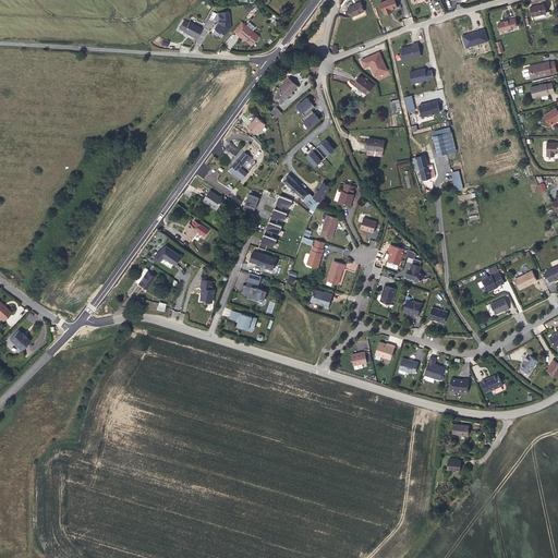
[(385,14),(390,12),(389,10),(391,9),(398,7),(395,0),(386,0),(380,2),(385,14)]
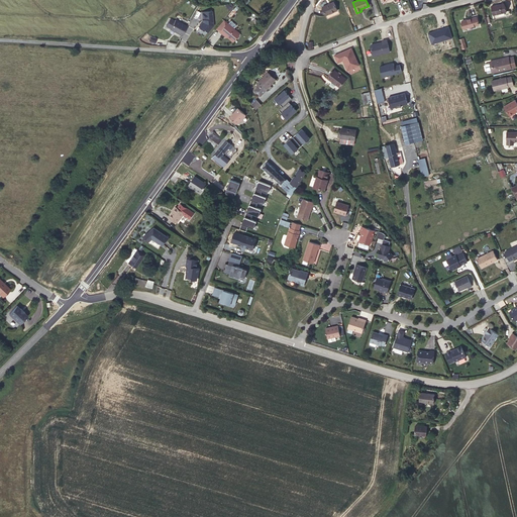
[(333,2),(322,6),(325,15),(337,10),(333,2)]
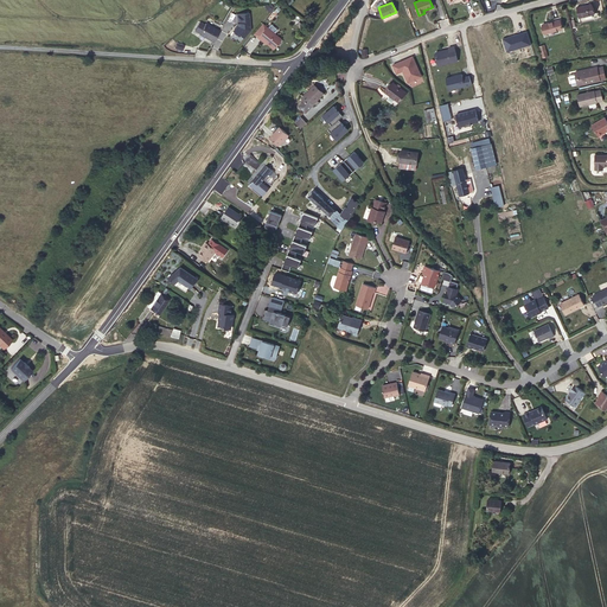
[(577,7),(580,18),(594,14),(592,5),(577,7)]
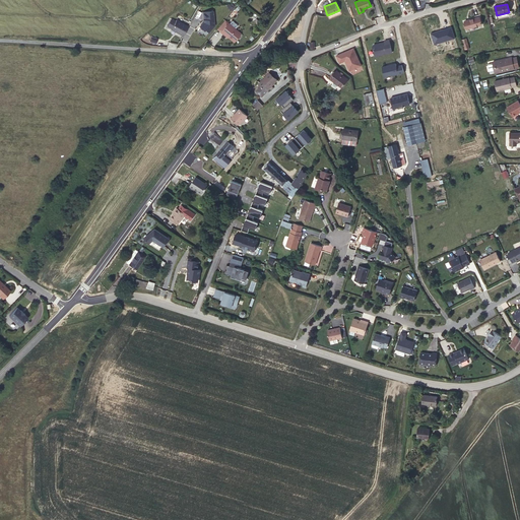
[(213,11),(203,12),(204,19),(203,20),(203,23),(202,23),(199,26),(204,29),(205,29),(208,33),(214,25),(213,11)]
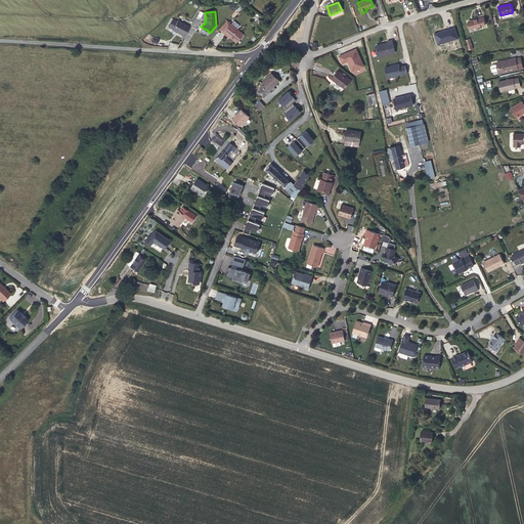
[(469,22),(471,29),(485,25),(484,17),(469,22)]
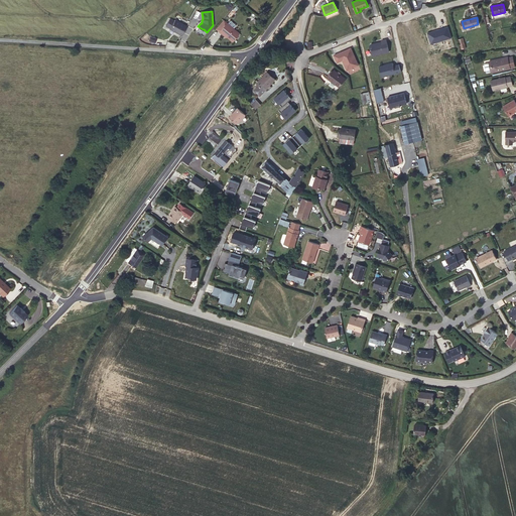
[(186,27),(175,20),(170,29),(181,35),(186,27)]
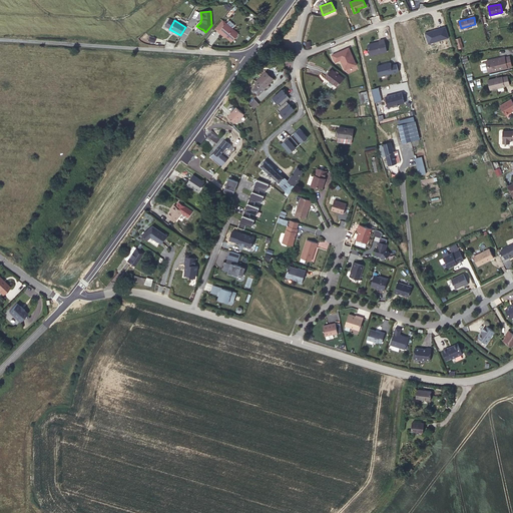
[(218,32),(225,23),(222,21),(215,30),(218,32)]
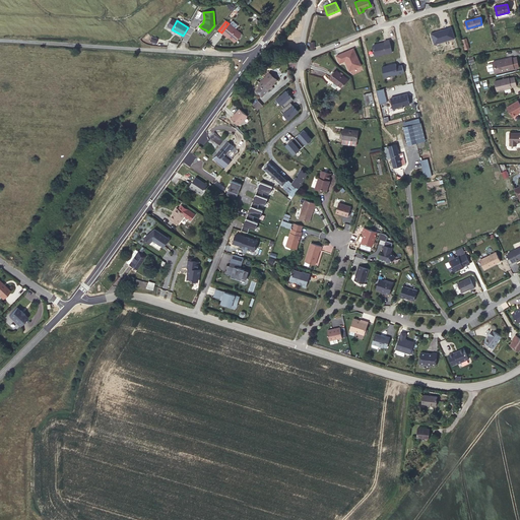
[(221,33),(224,36),(225,35),(235,43),(242,35),(236,29),(230,24),(229,23),(221,33)]
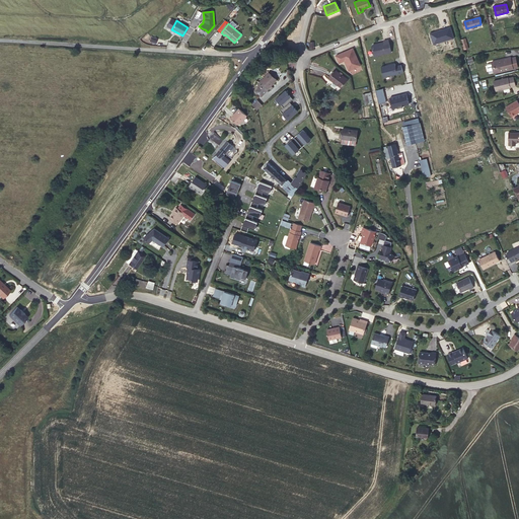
[(453,65),(442,68),(432,35),(423,39),(437,81),(464,72),(462,66),(454,69),(453,65)]
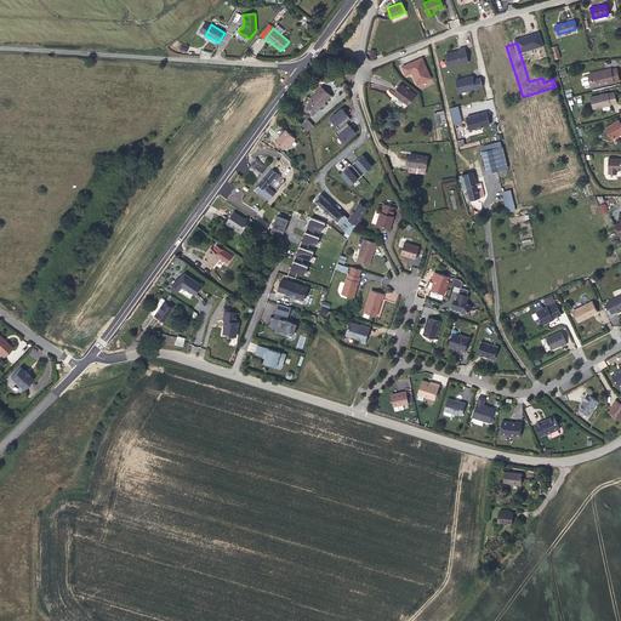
[(469,61),(466,45),(460,46),(460,49),(445,51),(448,66),(469,61)]
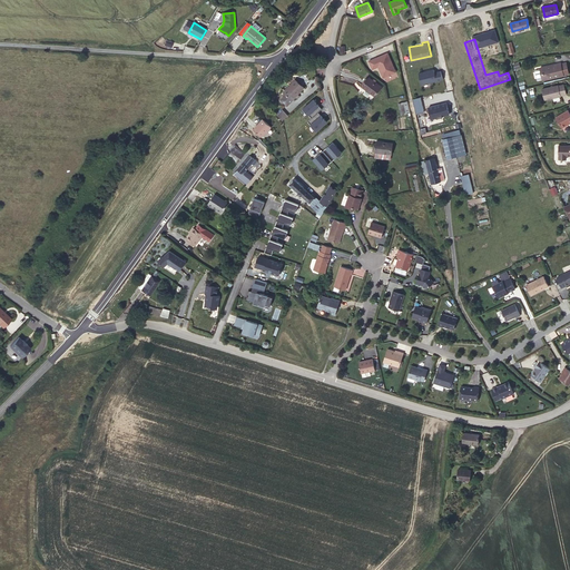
[(387,52),(369,61),(373,69),(379,67),(383,78),(396,72),(387,52)]
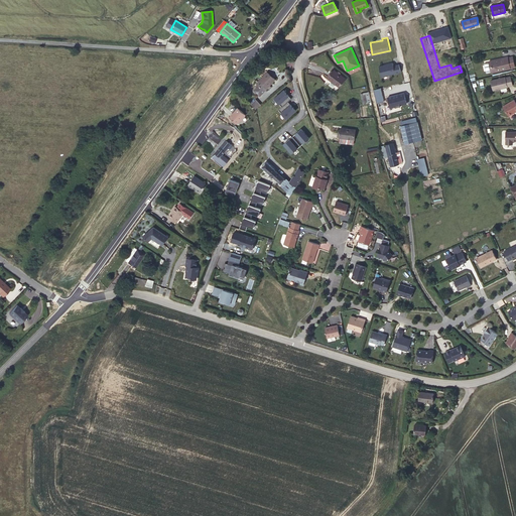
[(495,61),(495,60),(489,61),(492,73),(510,69),(508,57),(504,58),(505,59),(495,61)]
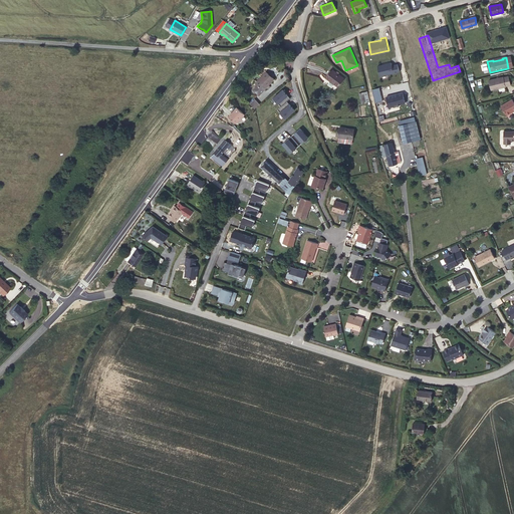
[(391,62),(378,65),(380,76),(400,72),(398,64),(392,65),(391,62)]
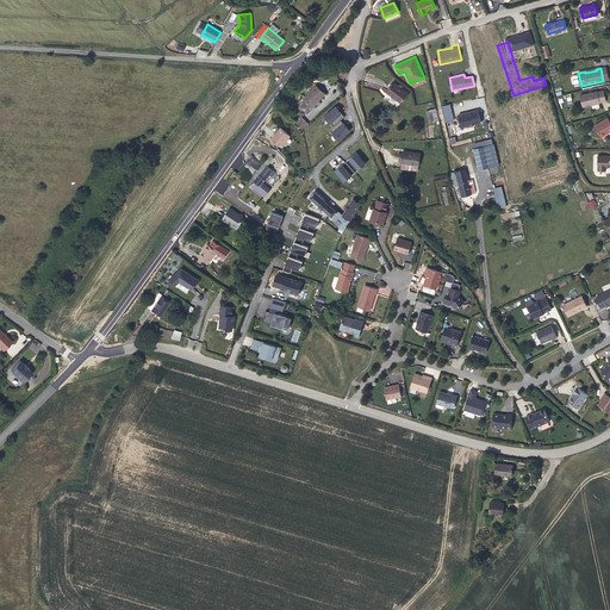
[(394,82),(387,93),(402,103),(409,93),(394,82)]
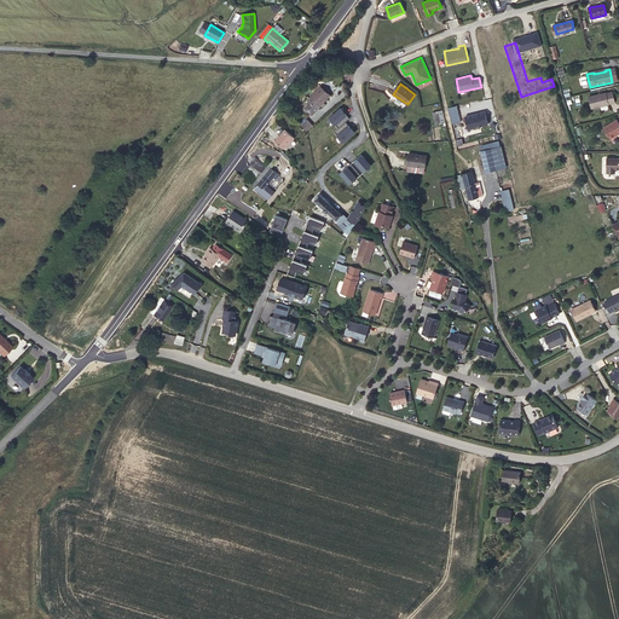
[(320,86),(308,100),(311,103),(305,109),(312,115),(330,96),(320,86)]
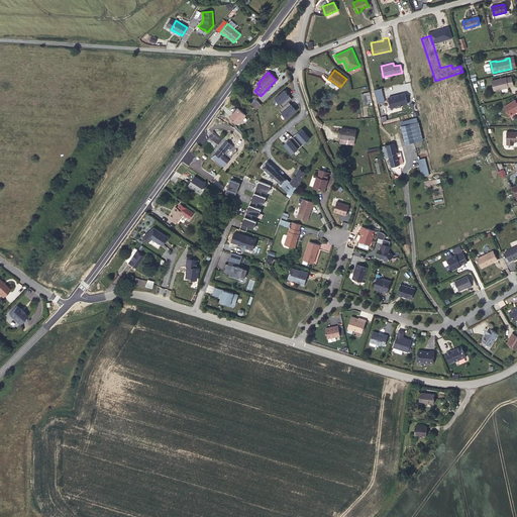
[(508,77),(492,80),(494,90),(510,87),(510,86),(514,86),(511,77),(508,77)]
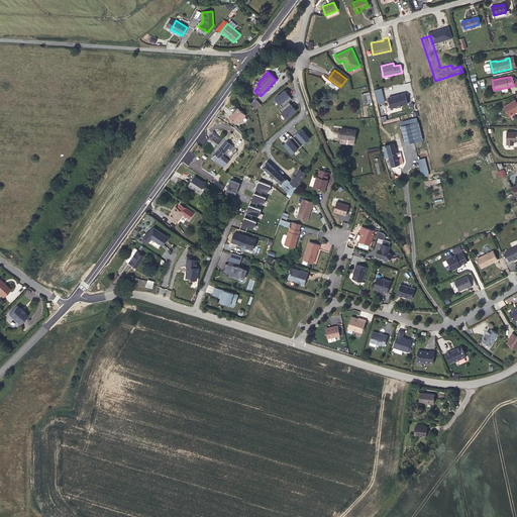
[(385,102),(382,88),(375,90),(378,103),(385,102)]
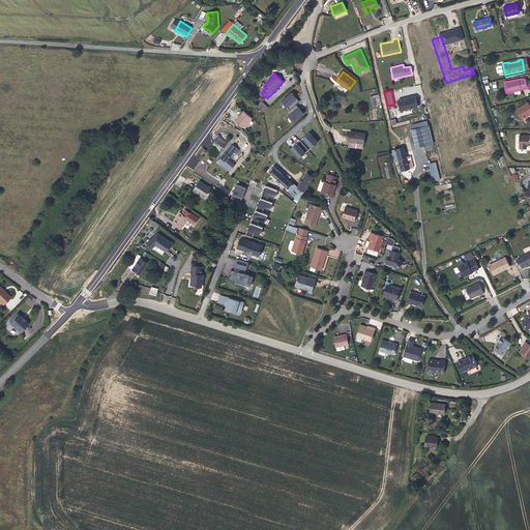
[(299,101),(291,92),(282,101),(289,111),(296,105),(299,101)]
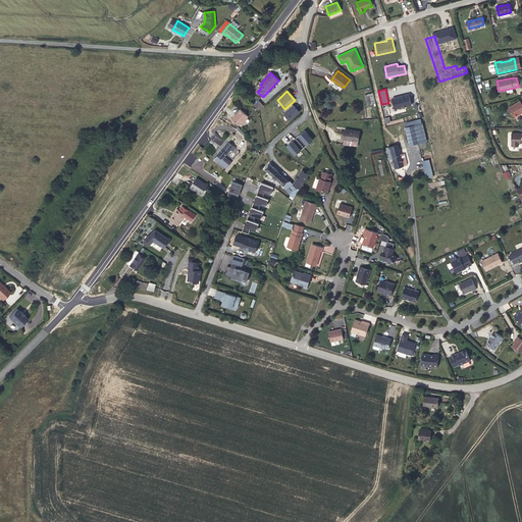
[(375,103),(373,93),(365,95),(367,105),(375,103)]
